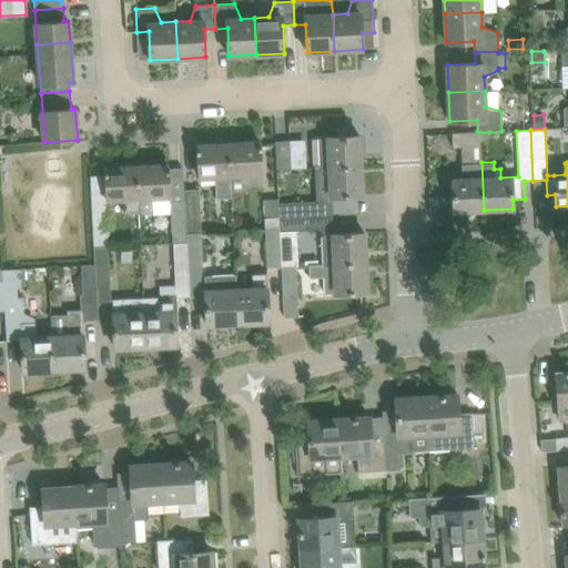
[(477,131),(452,132),(453,146),(460,146),(463,180),(453,180),(453,195),(429,196),(430,213),(484,210),(482,162),(479,141),(479,132),(478,132),(477,131)]
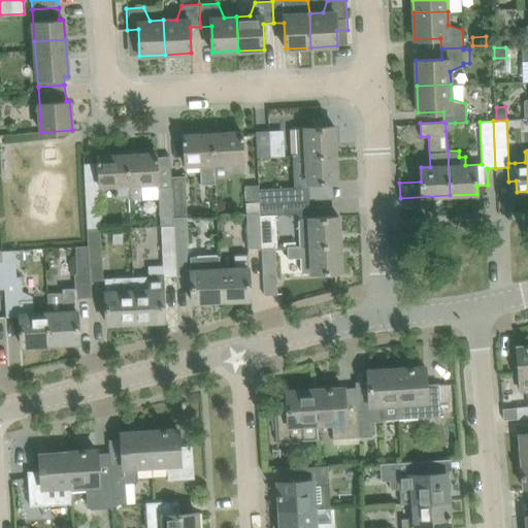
[(455,123),(446,123),(446,131),(450,131),(452,130),(454,128),(456,126),(455,123)]
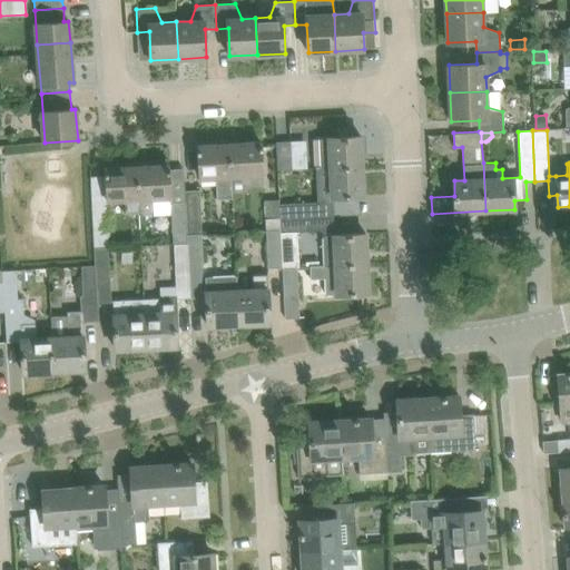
[(361,136),(328,138),(314,138),(316,168),(331,167),(362,166),(361,136)]
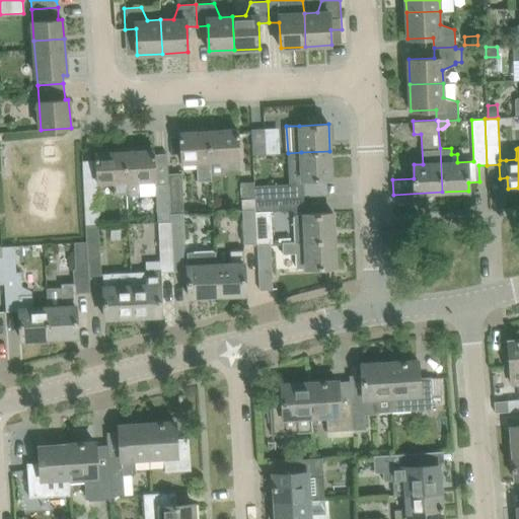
[(237,129),(209,131),(211,161),(239,159),(237,129)]
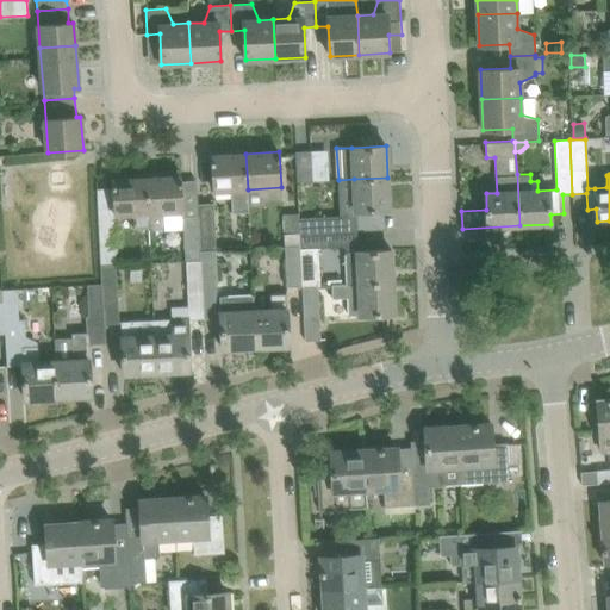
[(296,151),(298,182),(313,181),(311,151),(296,151)]
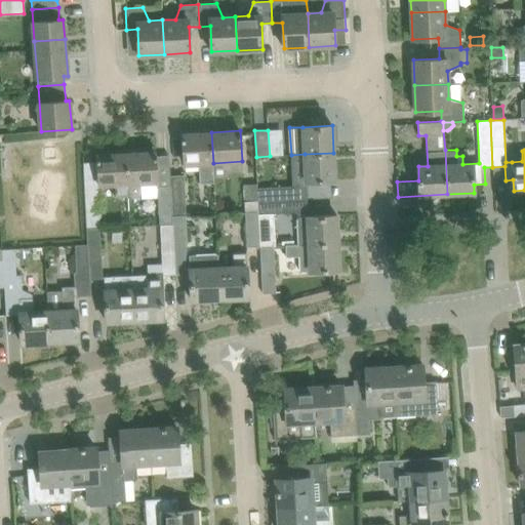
[(183,133),(184,154),(185,164),(200,163),(201,184),(214,183),(213,163),(211,132),(183,133)]
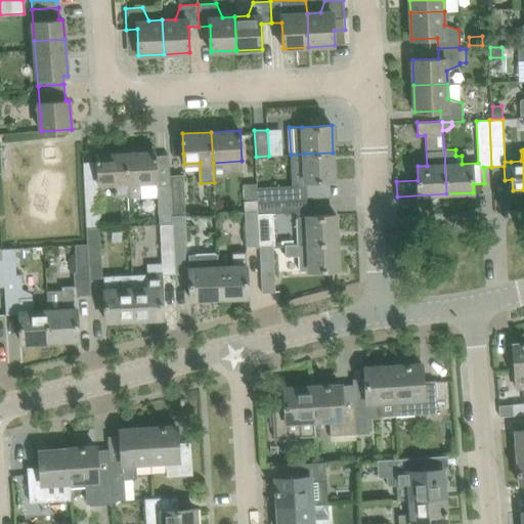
[(155,151),(126,153),(128,193),(140,193),(141,198),(158,197),(159,224),(173,224),(172,216),(170,174),(169,174),(168,155),(155,155),(155,151)]
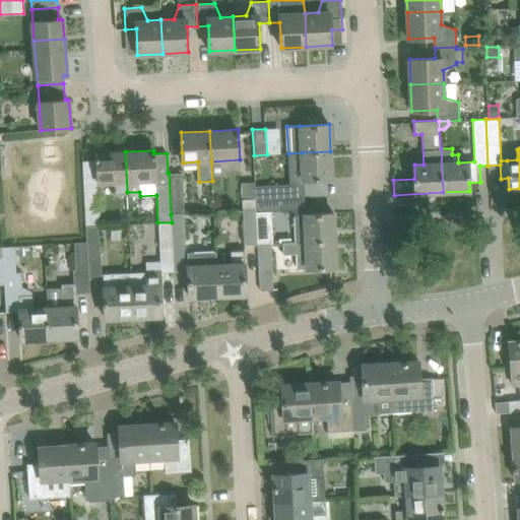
[(96,153),(98,173),(99,184),(115,183),(116,193),(127,192),(125,151),(96,153)]
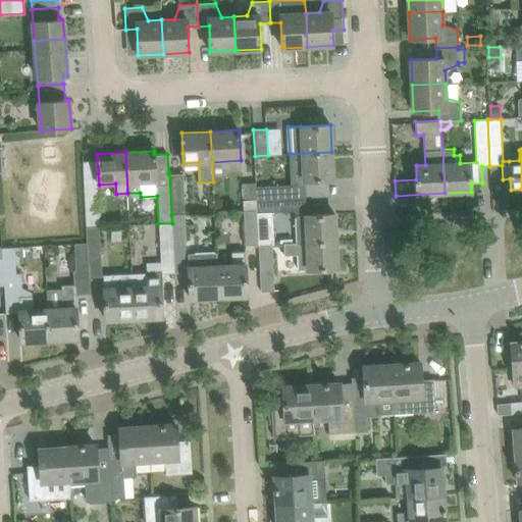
[(331,152),(303,153),(304,180),(332,178),(331,152)]
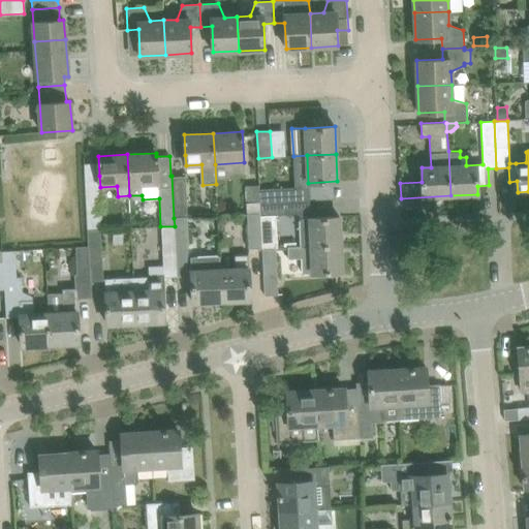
[(185,176),(172,176),(174,218),(187,217),(185,176)]
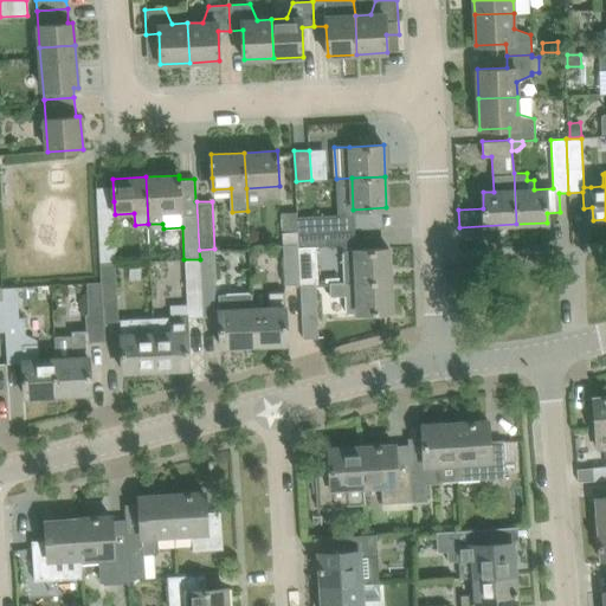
[(296,211),(281,212),(283,245),(298,244),(297,232),(297,218),(296,211)]
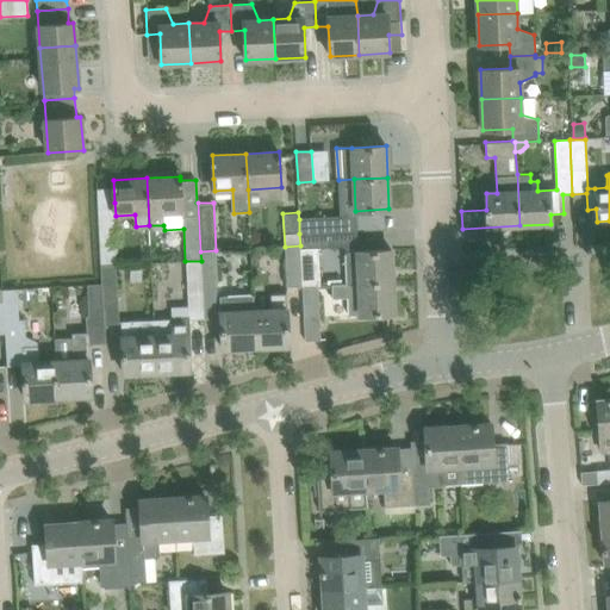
[(356,216),(299,219),(299,234),(358,231),(356,216)]
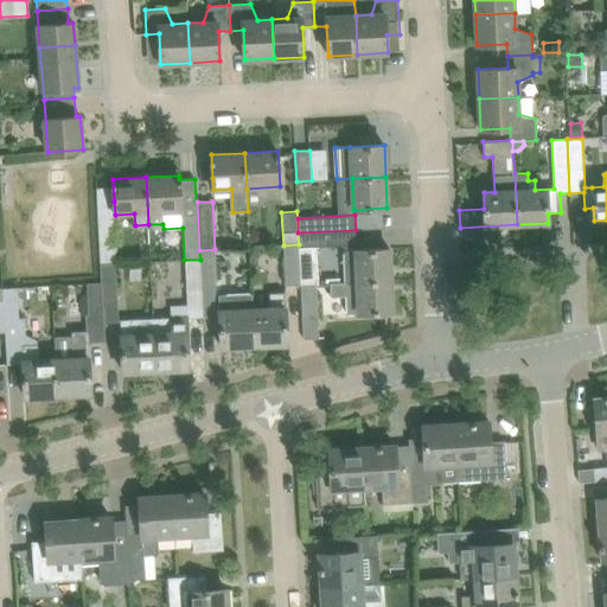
[(115,219),(100,221),(102,264),(115,263),(114,250),(116,250),(115,219)]
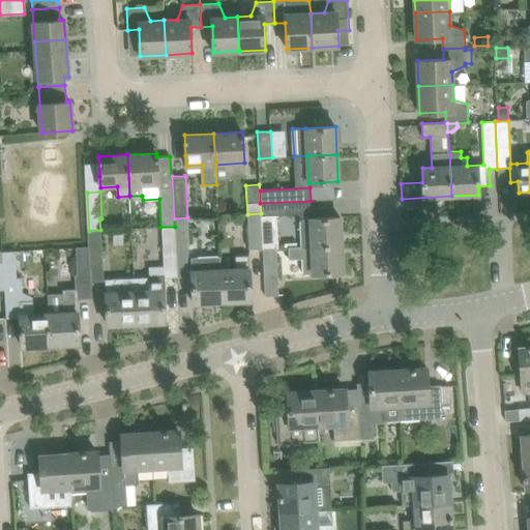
[(311,201),(260,203),(261,213),(263,248),(275,247),(275,246),(277,246),(276,215),(300,214),(312,213),(311,201)]
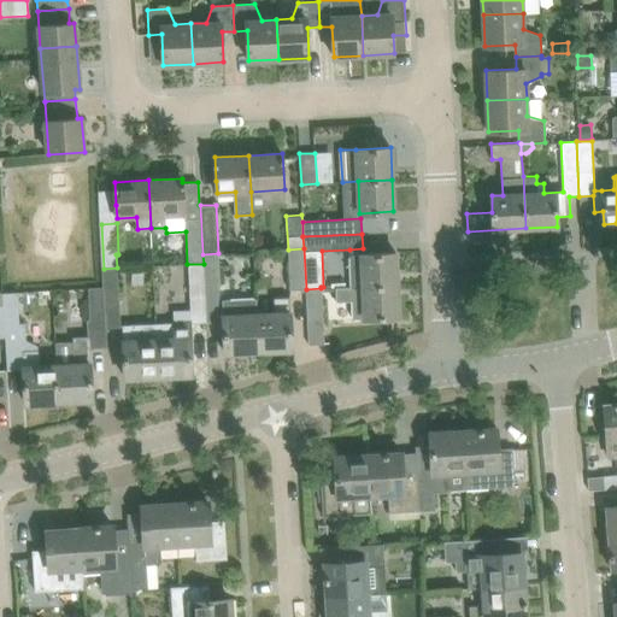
[(304,248),(288,250),(289,291),(306,289),(304,248)]
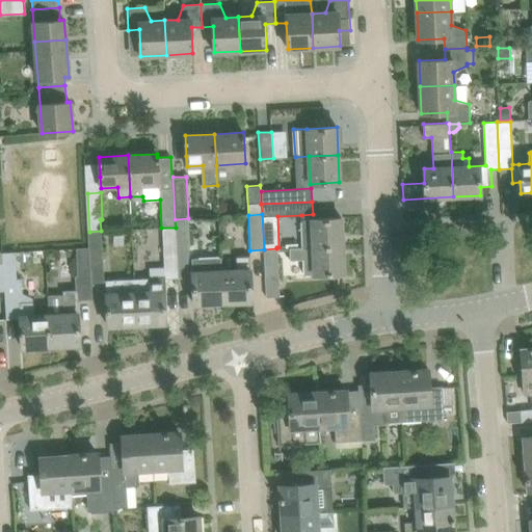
[(313,214),(301,215),(302,246),(302,247),(343,245),(341,218),(313,219),(313,214)]
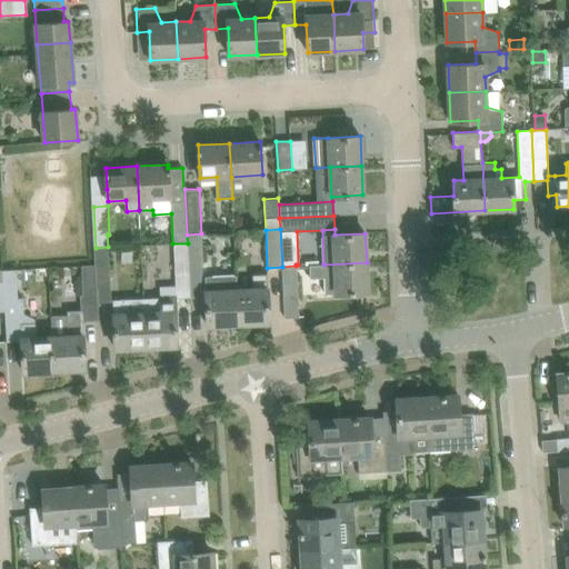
[(201,233),(187,235),(188,243),(190,298),(199,297),(202,263),(201,233)]
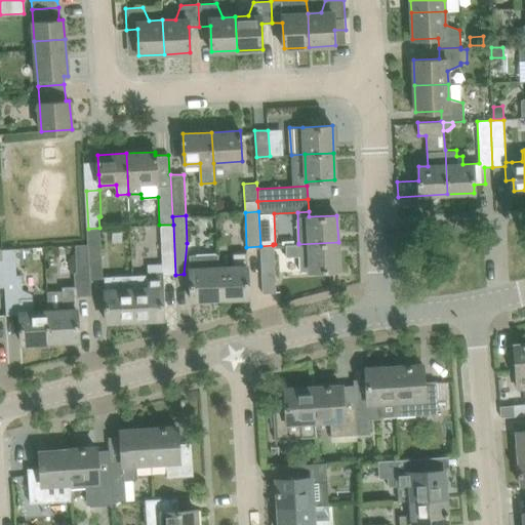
[(148,275),(132,276),(134,321),(163,319),(161,275),(175,275),(173,225),(159,225),(161,265),(147,265),(148,275)]
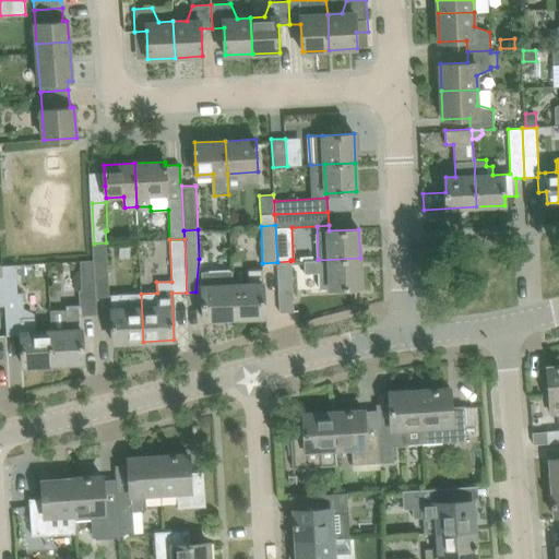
[(95,259),(93,260),(95,297),(96,297),(110,296),(110,295),(108,295),(106,242),(94,244),(95,259)]
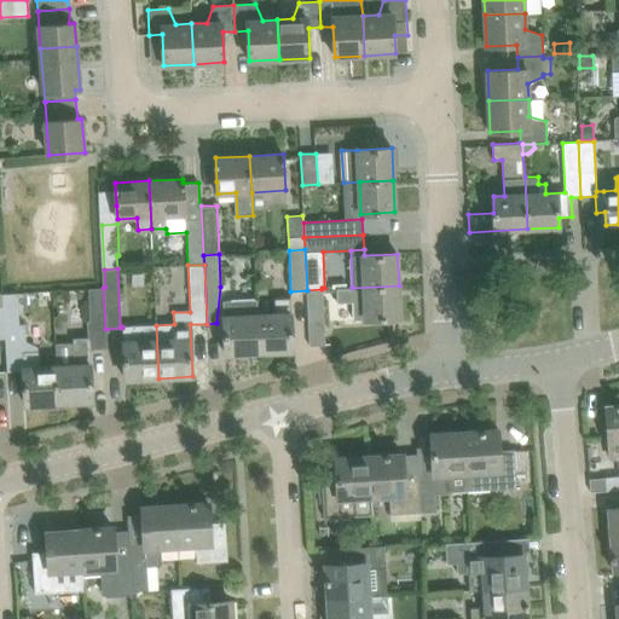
[(352,287),(336,288),(336,301),(353,301),(354,320),(400,318),(399,285),(352,288),(352,287)]
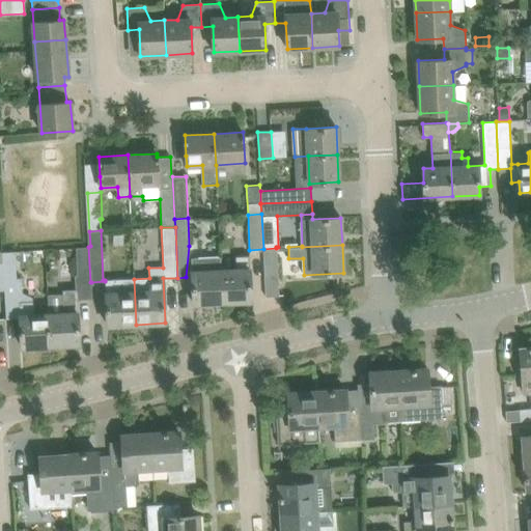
[(63,314),(49,314),(50,346),(79,344),(77,300),(92,299),(91,282),(90,282),(88,247),(76,247),(77,274),(74,274),(76,290),(62,290),(63,314)]
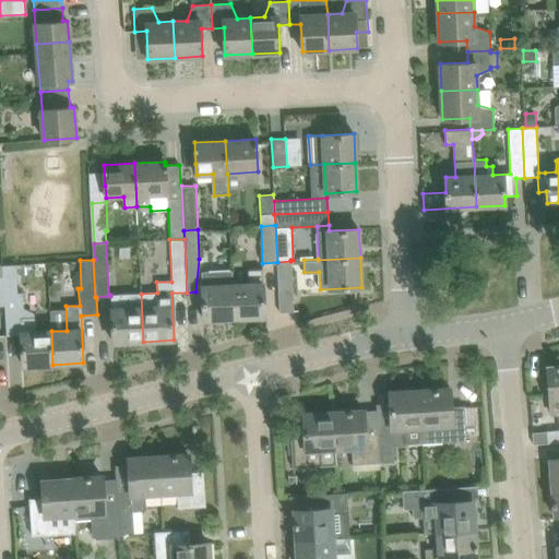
[(277,262),(280,312),(294,311),(290,261),(277,262)]
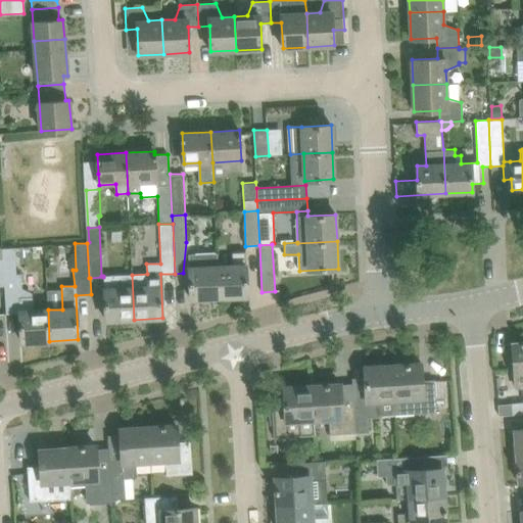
[(1,247),(2,257),(4,285),(5,314),(19,314),(20,342),(49,341),(48,310),(33,311),(32,292),(21,287),(20,273),(15,273),(14,247),(1,247)]
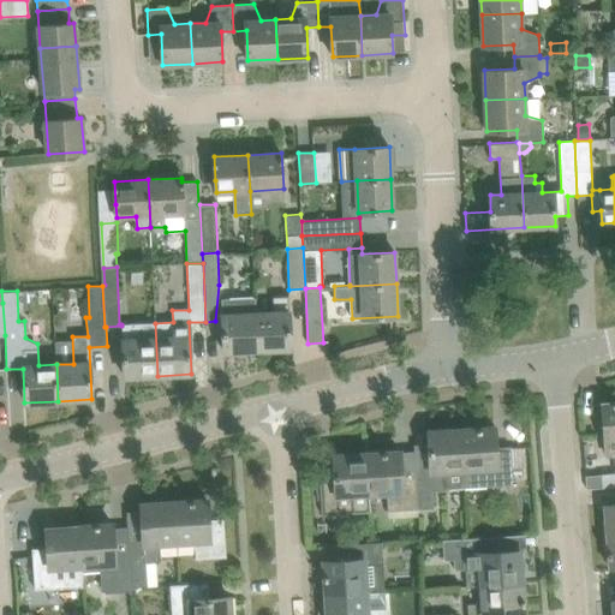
[(273,312),(256,314),(257,350),(291,348),(288,296),(273,297),(273,312)]
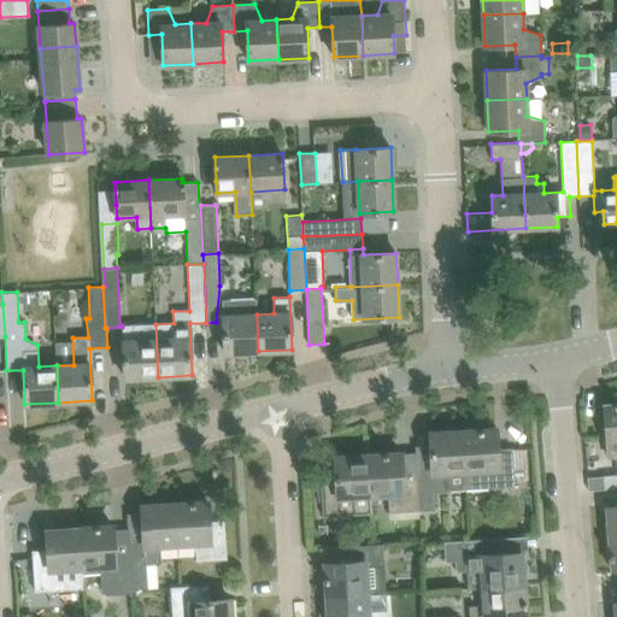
[(222,300),(223,329),(224,353),(258,351),(257,315),(256,315),(254,299),(238,300),(238,299),(222,300)]
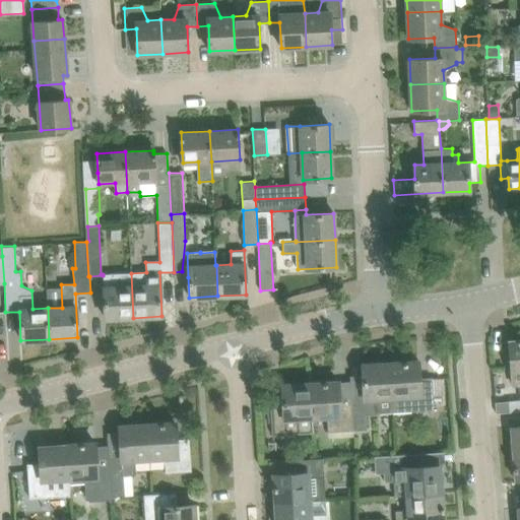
[(103,274),(103,275),(105,319),(133,318),(131,273),(103,274)]
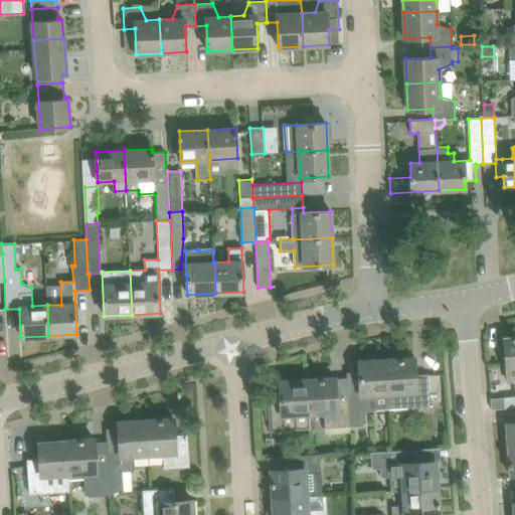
[(514,382),(514,389),(514,336),(504,338),(508,383),(514,382)]
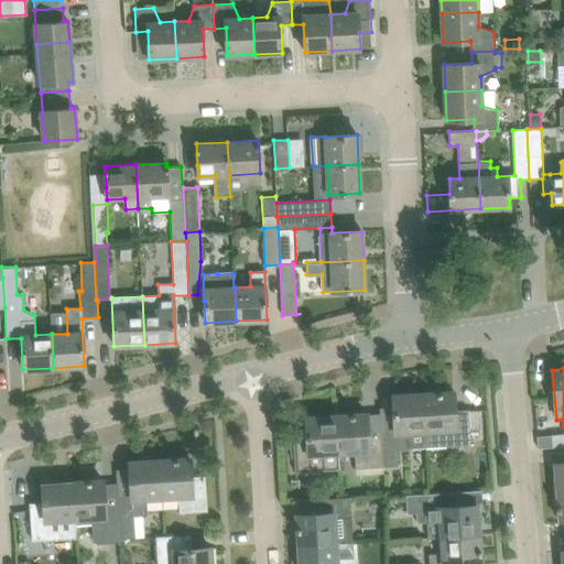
[(453,392),(423,394),(426,447),(470,445),(468,410),(454,411),(453,392)]
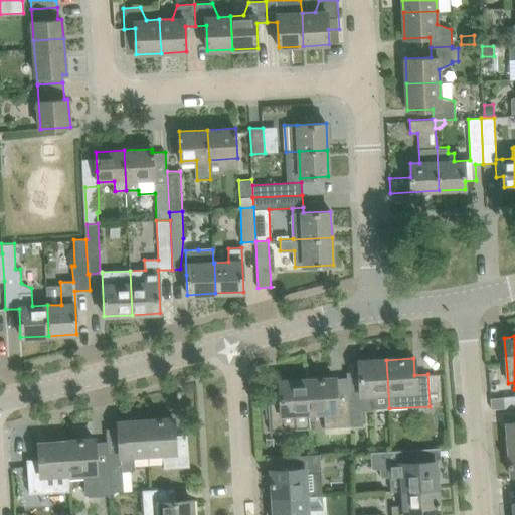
[(361,393),(349,394),(350,426),(363,425),(362,410),(389,408),(386,360),(359,362),(361,393)]
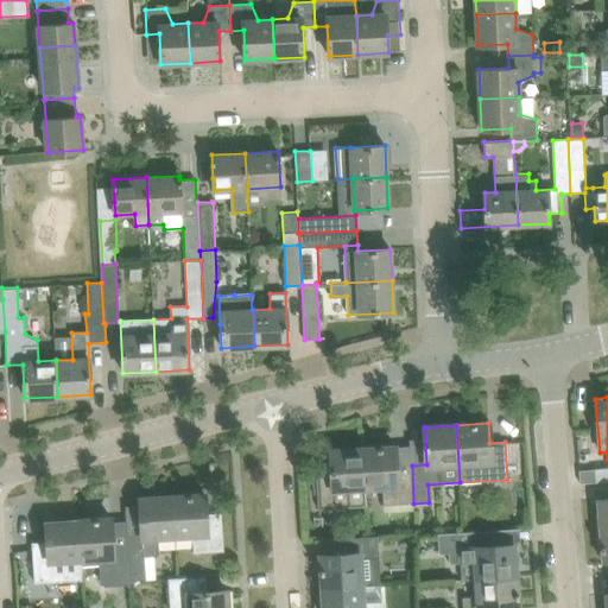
[(396,447),(362,449),(365,487),(382,486),(384,505),(413,504),(412,466),(397,467),(396,447)]
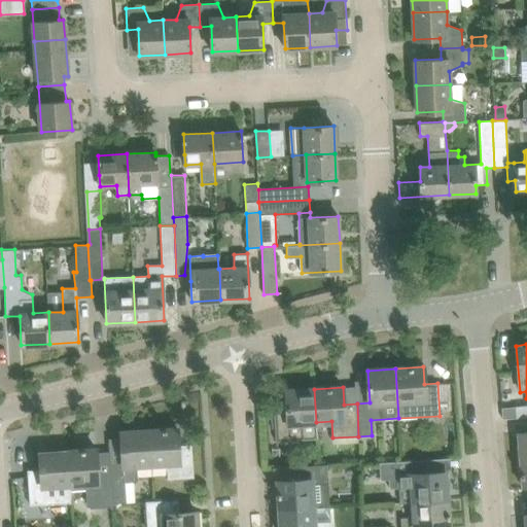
[(276,442),(296,440),(302,440),(302,438),(317,437),(316,422),(314,389),(286,391),(287,408),(274,409),(276,442)]
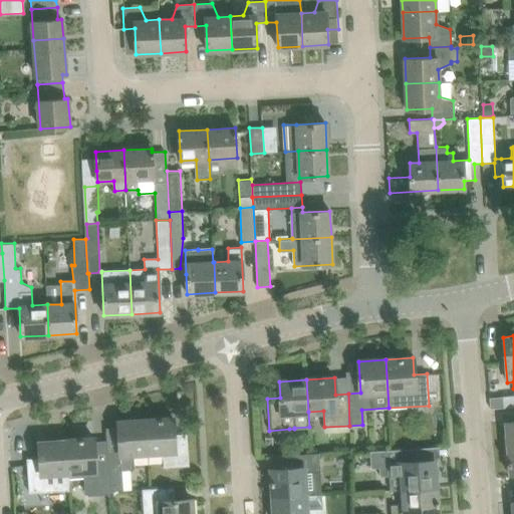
[(513,396),(502,397),(503,409),(513,407),(513,396)]
